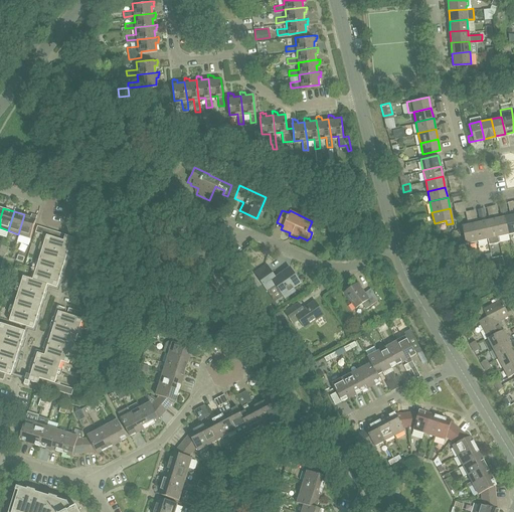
[(513,212),(513,213),(503,215),(507,233),(513,231),(513,212)]
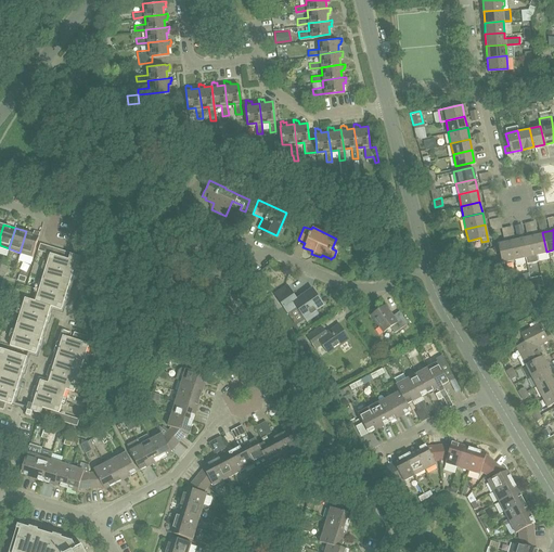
[(38,234),(26,231),(20,253),(30,256),(38,234)]
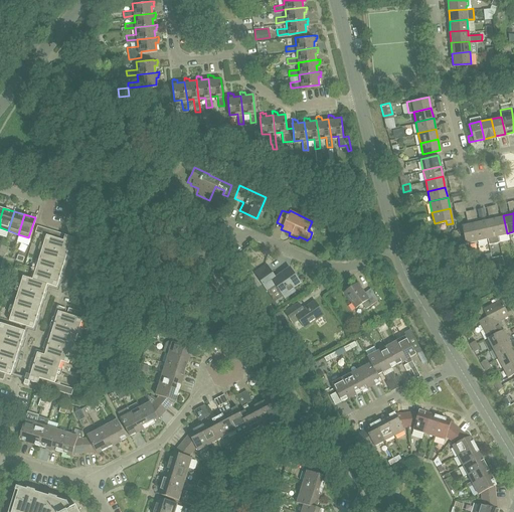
[(503,215),(493,217),(497,235),(507,233),(503,215)]
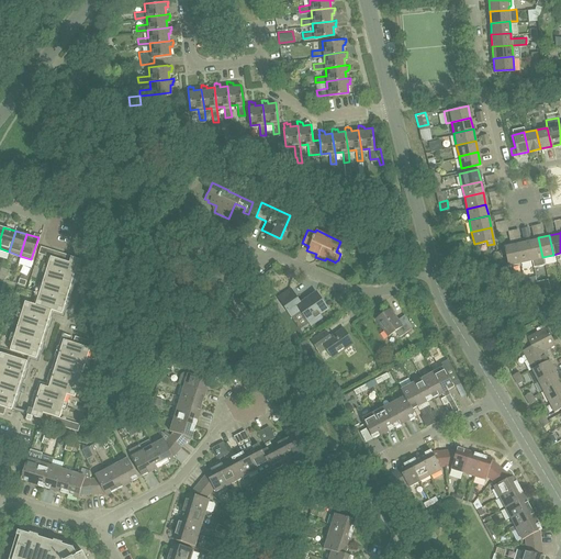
[(543,263),(542,257),(538,237),(526,241),(530,259),(531,259),(533,265),(543,263)]
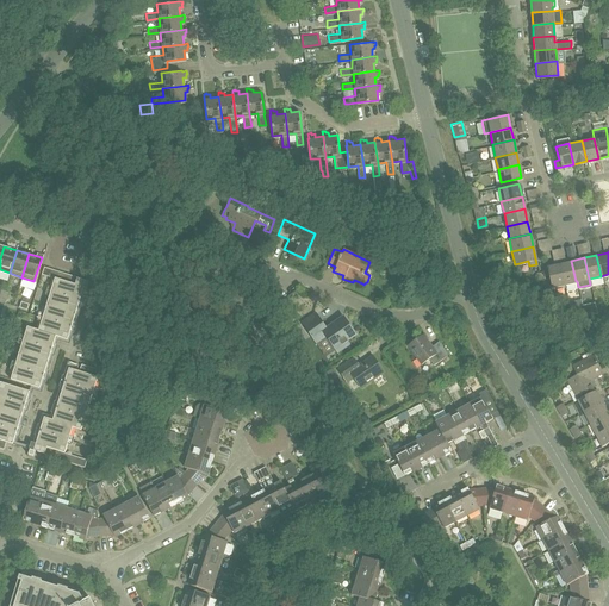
[(571,261),(559,263),(564,285),(576,281),(571,261)]
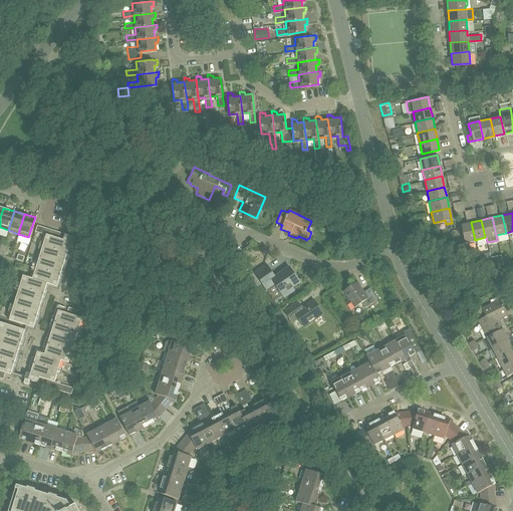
[(464,242),(475,240),(471,222),(456,225),(457,232),(461,231),(464,242)]
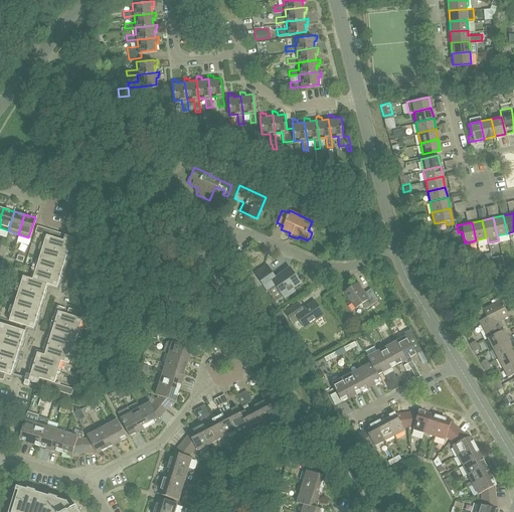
[(35,231),(45,234),(32,278),(22,275),(9,320),(32,327),(46,284),(56,287),(71,236),(64,234),(64,233),(37,225),(35,231)]
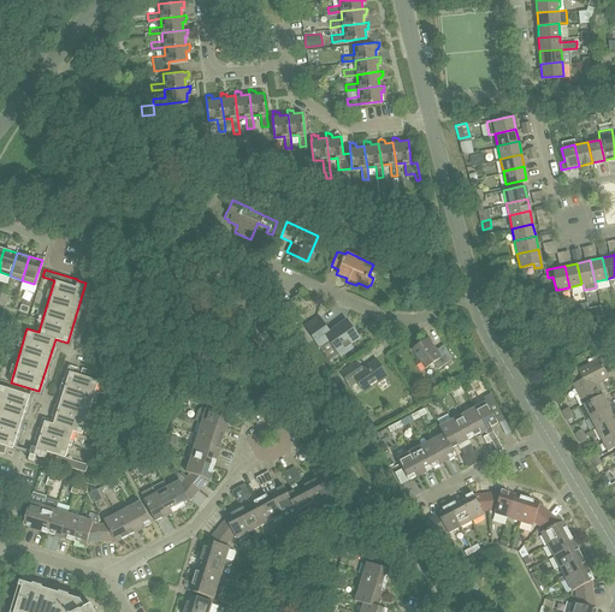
[(609,310),(601,308),(603,315),(610,318),(614,315),(614,310),(614,309),(609,310)]
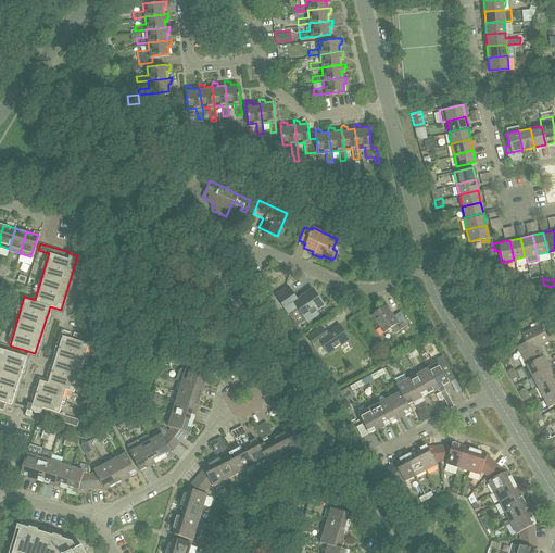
[(314,309),(322,303),(313,289),(297,300),(292,293),(286,283),(273,291),(287,312),(297,305),(306,321),(317,313),(314,309)]
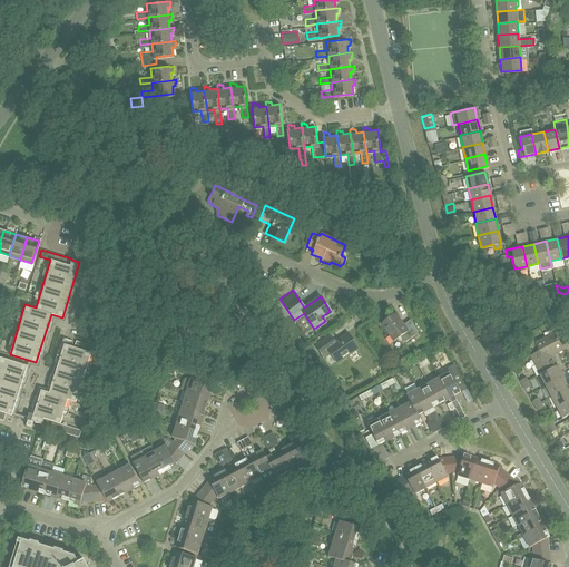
[(404,341),(419,332),(410,319),(402,323),(394,312),(380,322),(392,341),(400,335),(404,341)]
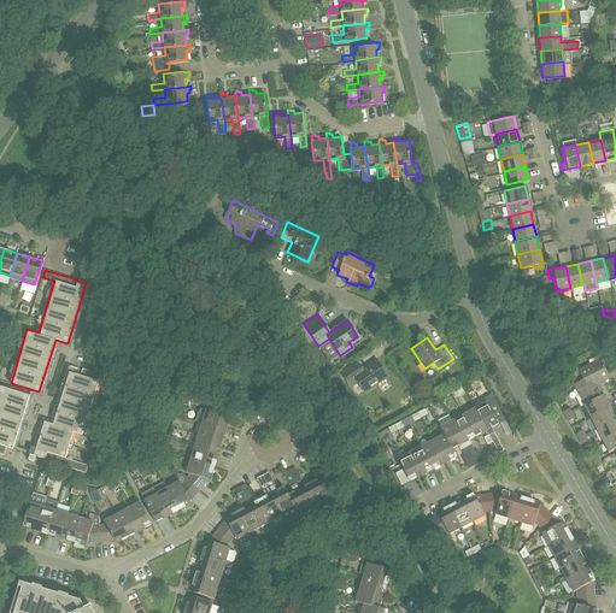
[(576,369),(581,378),(597,383),(612,375),(609,367),(604,370),(598,358),(576,369)]
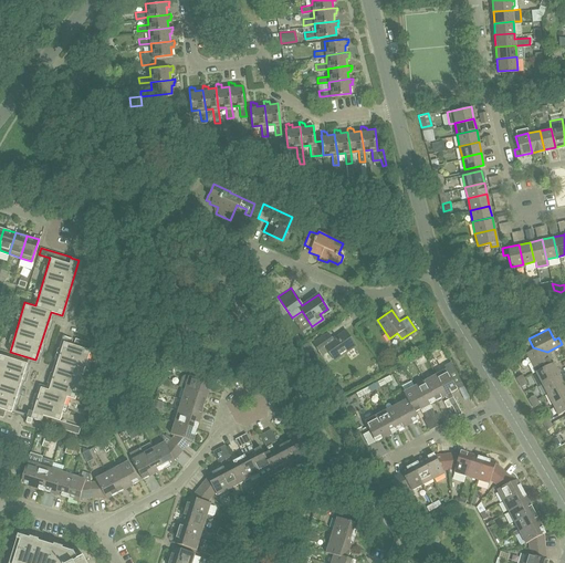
[(335,358),(354,346),(343,331),(332,339),(327,332),(313,342),(322,355),(328,350),(335,358)]
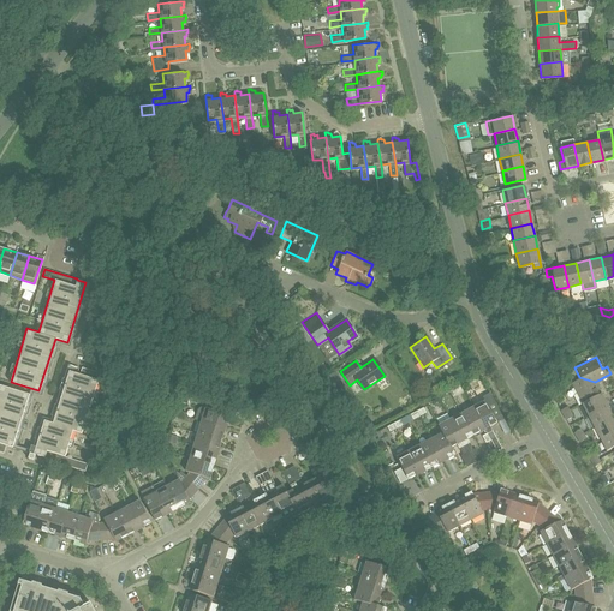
[(111,376),(81,365),(78,373),(69,370),(52,421),(45,419),(34,453),(45,456),(45,457),(84,469),(87,462),(65,456),(72,431),(82,433),(97,379),(108,383),(111,376)]
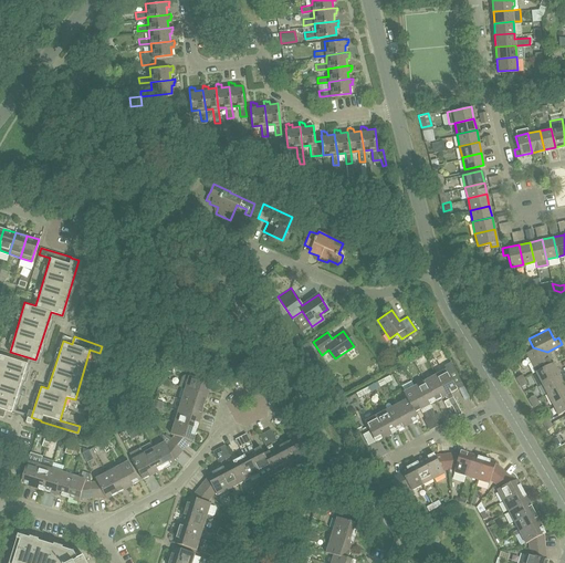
[(307,340),(295,347),(295,348),(301,356),(301,355),(313,347),(307,340)]
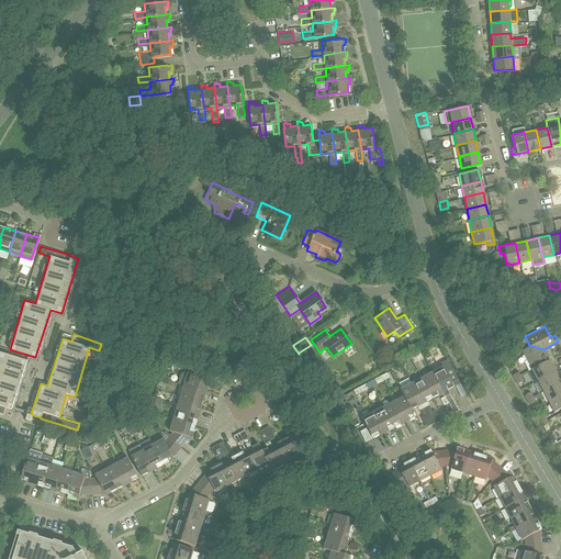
[(520,349),(530,369),(549,360),(543,349),(529,345),(520,349)]
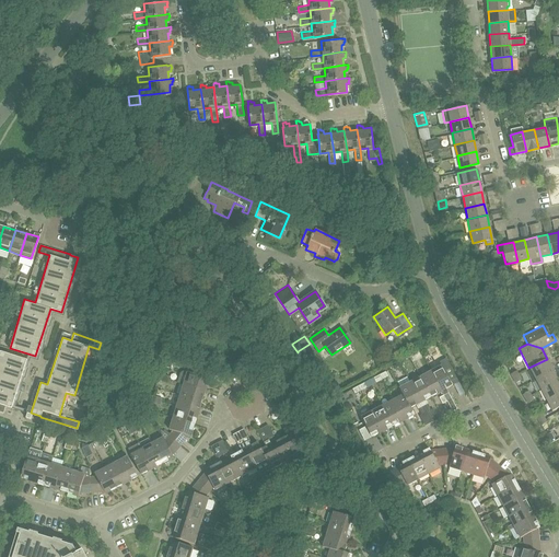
[(0,410),(1,412),(3,405),(11,407),(26,358),(0,350),(0,410)]
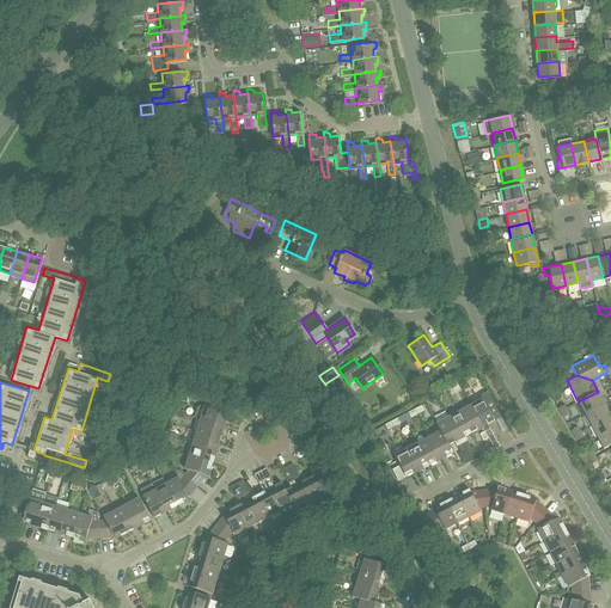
[(488,437),(493,435),(487,423),(500,416),(487,390),(481,393),(482,398),(470,404),(482,425),(484,431),(488,437)]
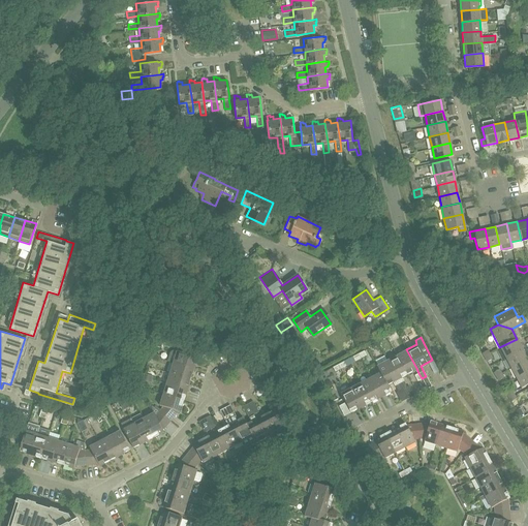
[(517,339),(499,347),(504,358),(521,348),(517,339)]
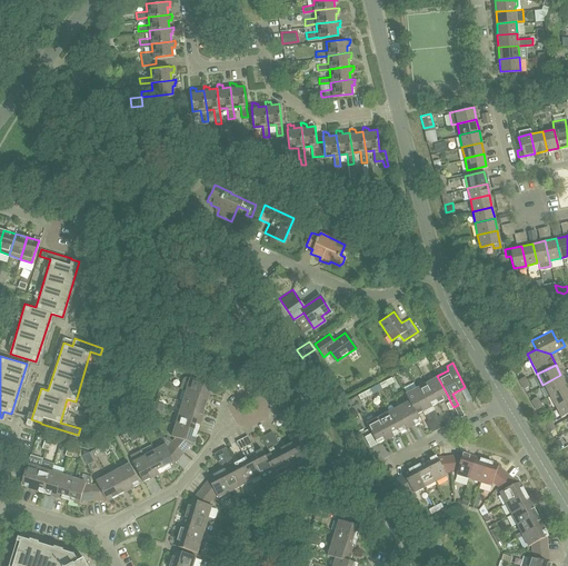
[(195,373),(192,378),(186,377),(185,376),(183,377),(181,379),(179,388),(186,389),(208,397),(211,385),(212,378),(195,373)]
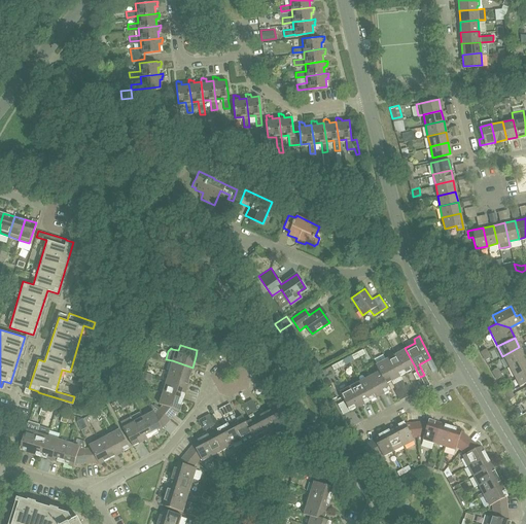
[(502,356),(507,365),(524,357),(519,347),(502,356)]
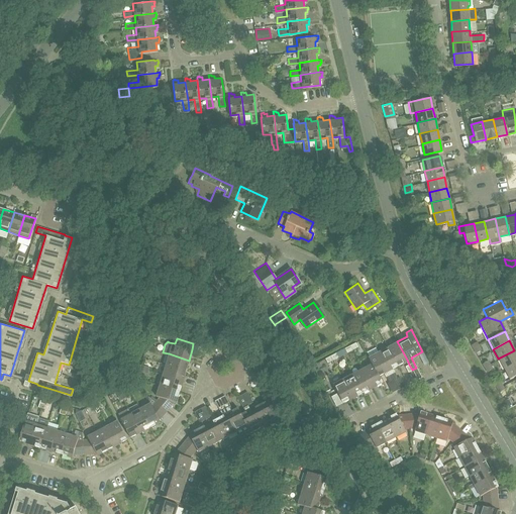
[(388,346),(397,365),(407,360),(397,341),(388,346)]
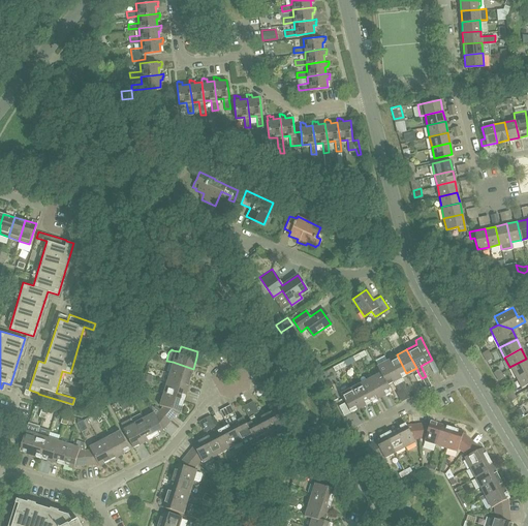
[(397,354),(386,360),(402,389),(406,387),(401,376),(406,373),(397,354)]
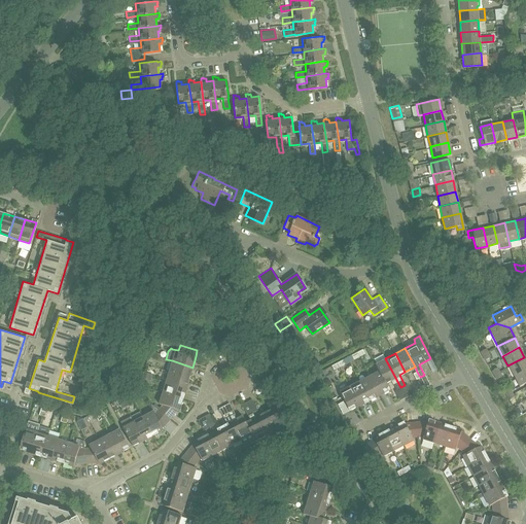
[(315,356),(304,362),(308,371),(319,364),(315,356)]
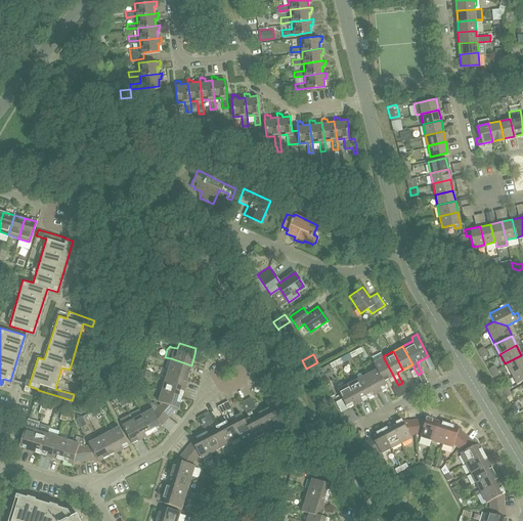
[(505,363),(510,374),(522,366),(522,357),(521,355),(505,363)]
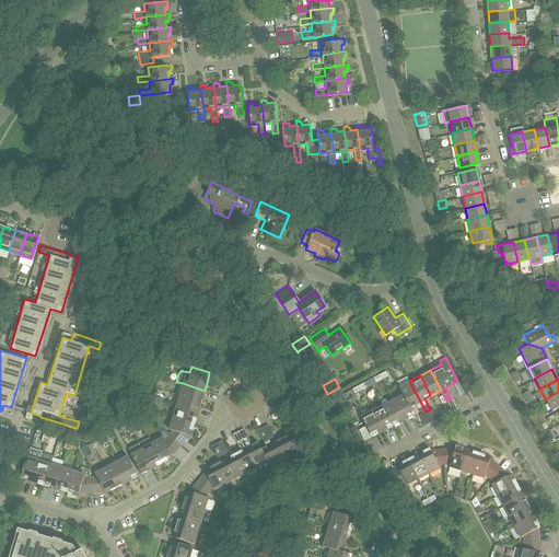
[(415,404),(417,408),(420,414),(426,412),(409,381),(398,386),(403,394),(409,406),(410,406),(415,404)]
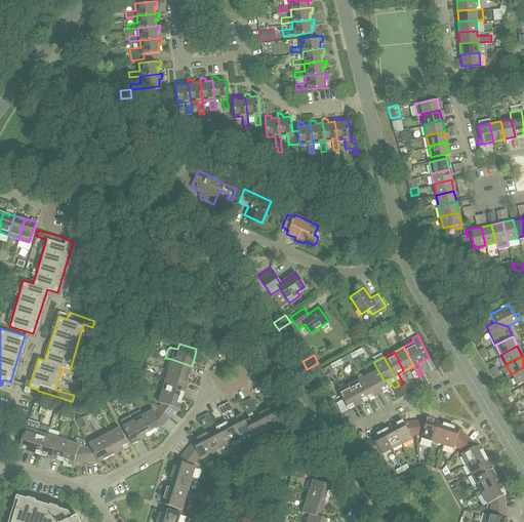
[(171,359),(168,370),(188,376),(192,366),(171,359)]
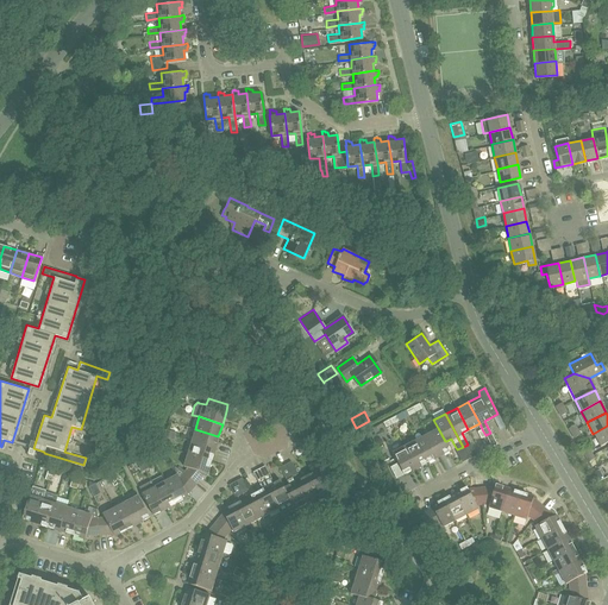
[(607,426),(593,434),(599,446),(607,440),(607,426)]
